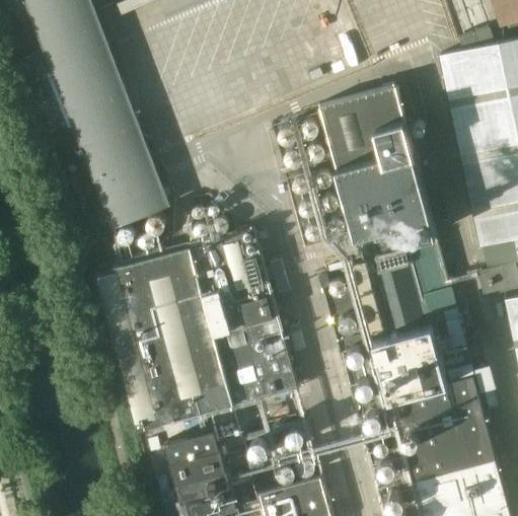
[(25,0),(52,69),(113,227),(168,206),(90,0),(25,0)]
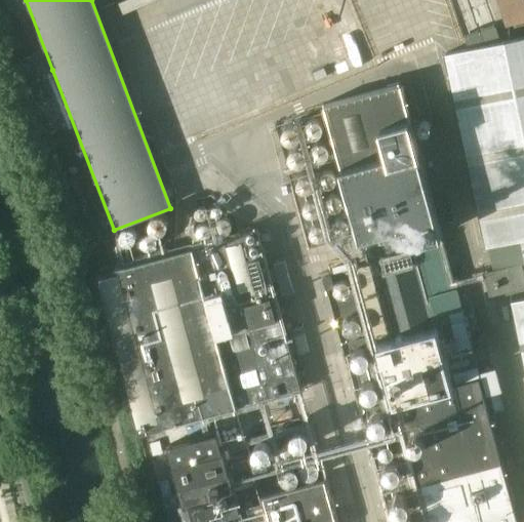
[(523,0),(494,0),(505,29),(523,22),(523,0)]
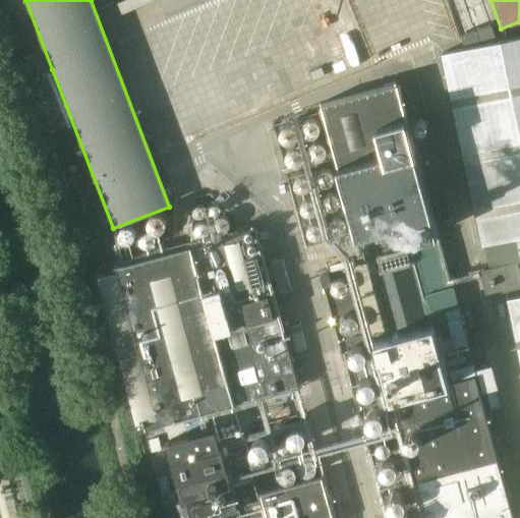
[(519,40),(442,56),(480,247),(516,240),(519,262),(519,297),(508,300),(519,359),(519,40)]
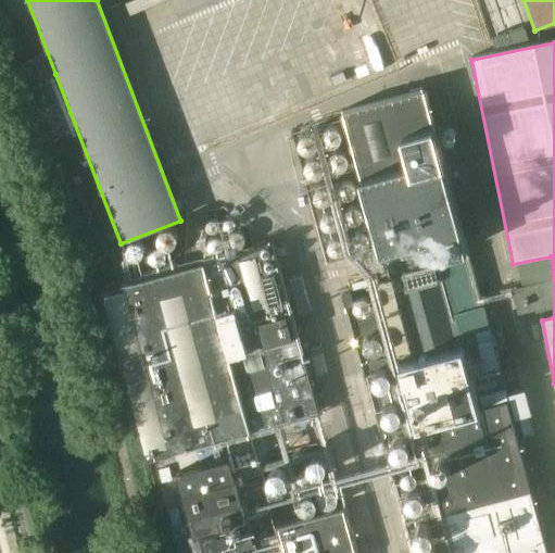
[(424,91),(342,114),(386,283),(379,284),(449,552),(546,552),(535,512),(506,402),(478,409),(459,338),(488,331),(424,91)]
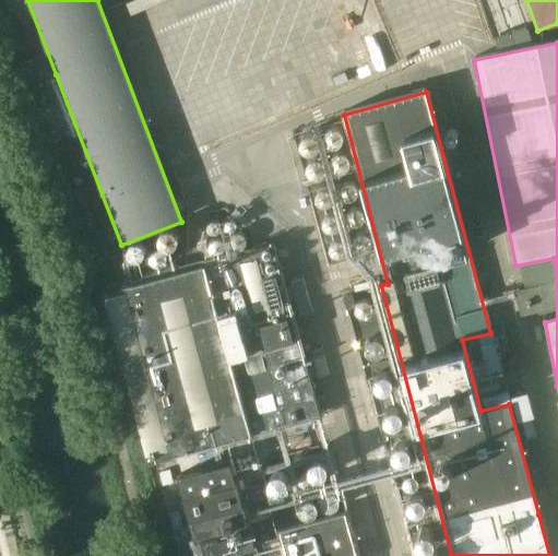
[(147,463),(192,451),(288,425),(320,417),(273,247),(242,255),(99,294),(147,463)]
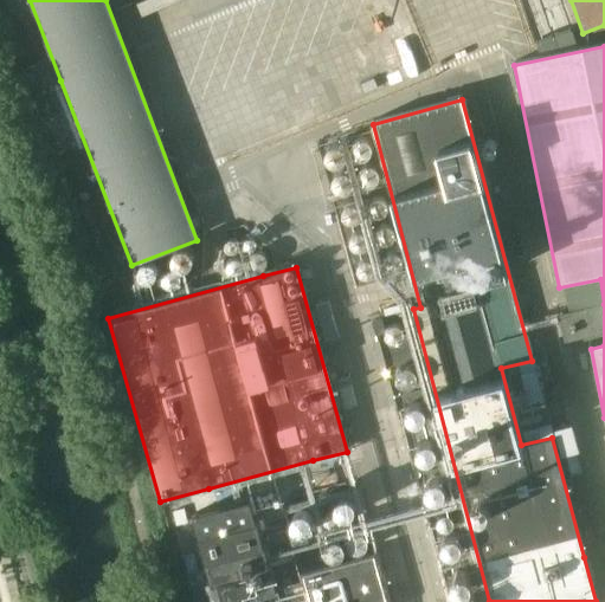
[(604,335),(604,321),(600,306),(559,318),(566,345),(604,335)]
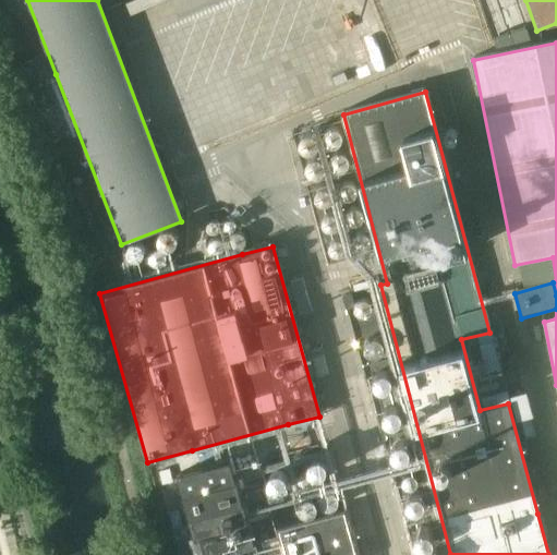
[(288,287),(295,312),(307,309),(300,284),(288,287)]
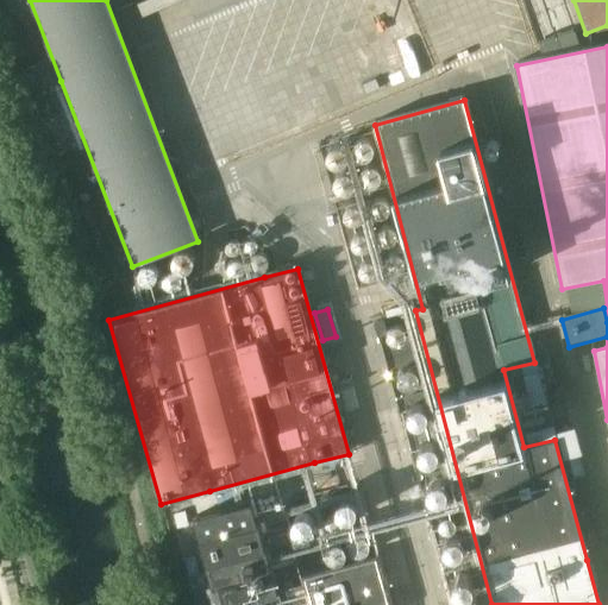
[(277,604),(251,503),(193,518),(215,604),(277,604)]
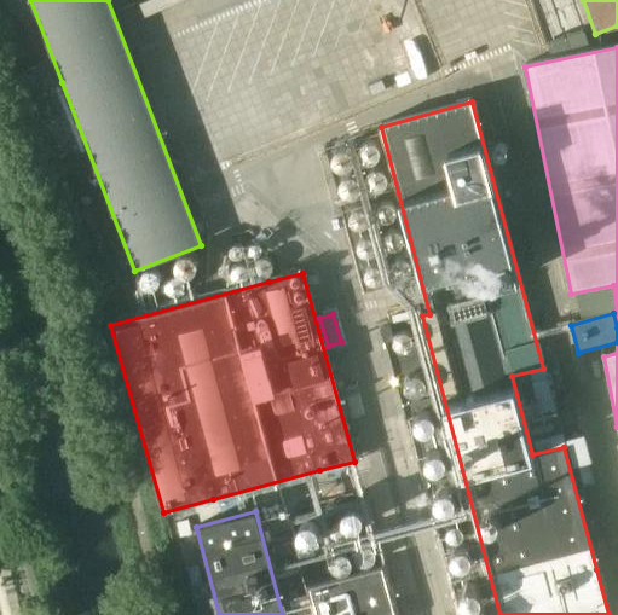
[(383,567),(307,587),(313,614),(396,614),(386,576),(383,567)]
